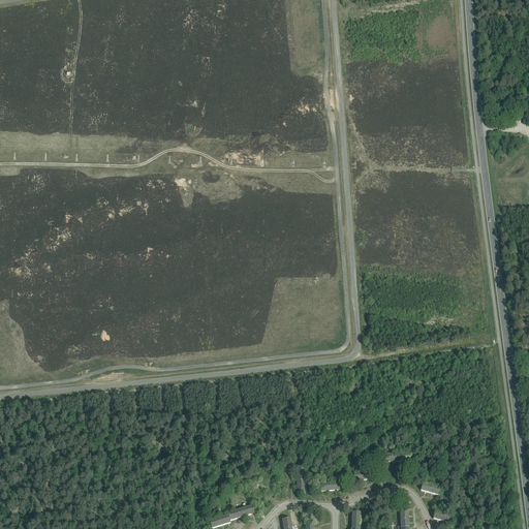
[(411,454),(372,457),(372,465),(411,462),(411,454)]
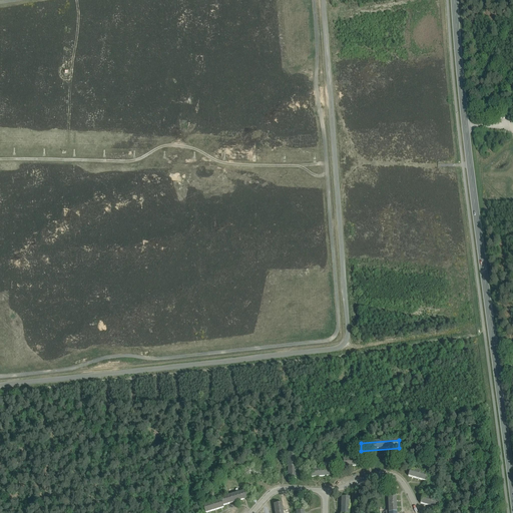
[(296,479),(296,454),(288,454),(288,479),(296,479)]
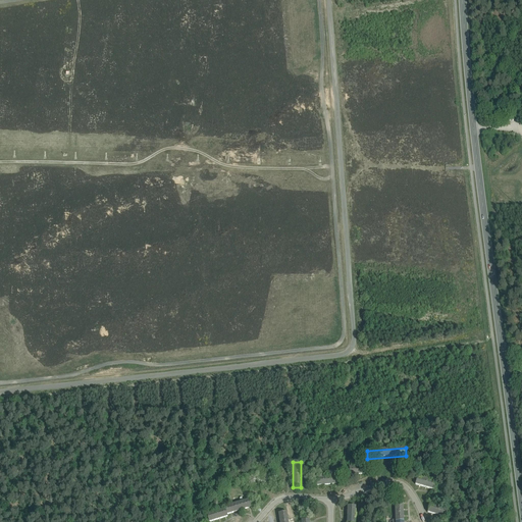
[(368,466),(349,467),(350,475),(369,474),(368,466)]
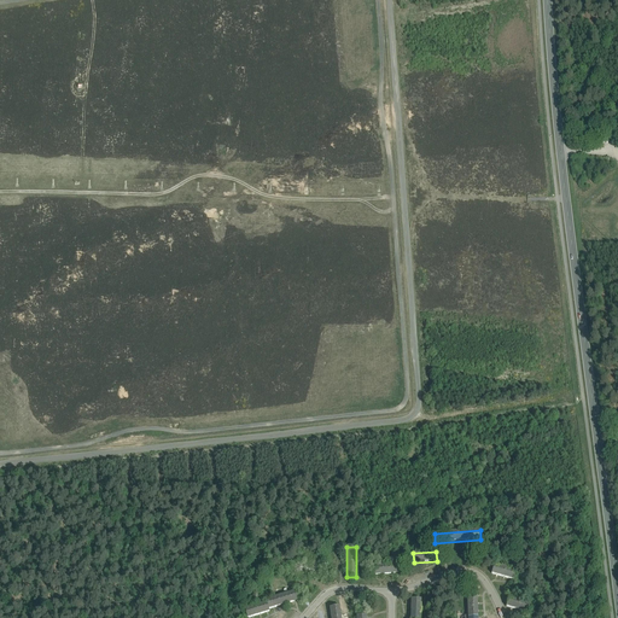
[(318,560),(289,569),(291,578),(320,569),(318,560)]
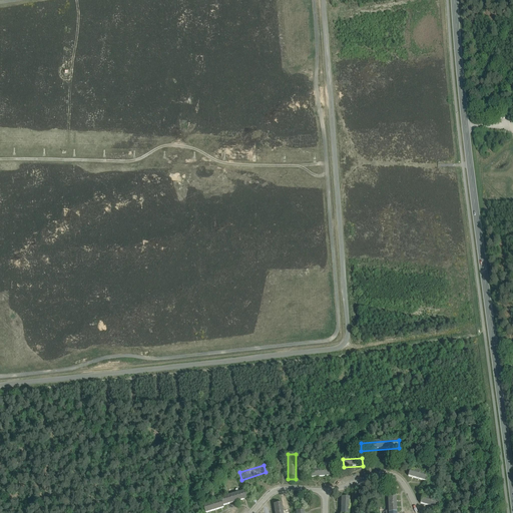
[(333,468),(307,470),(308,478),(333,476),(333,468)]
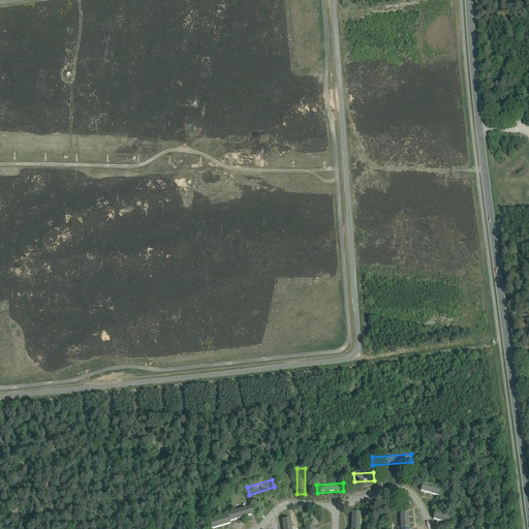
[(442,489),(423,484),(421,491),(439,497),(442,489)]
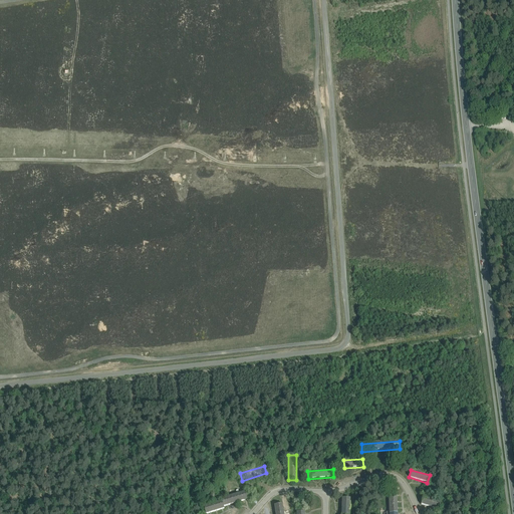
[(245,492),(221,499),(221,501),(203,507),(205,513),(206,513),(224,509),(223,507),(247,500),(245,492)]
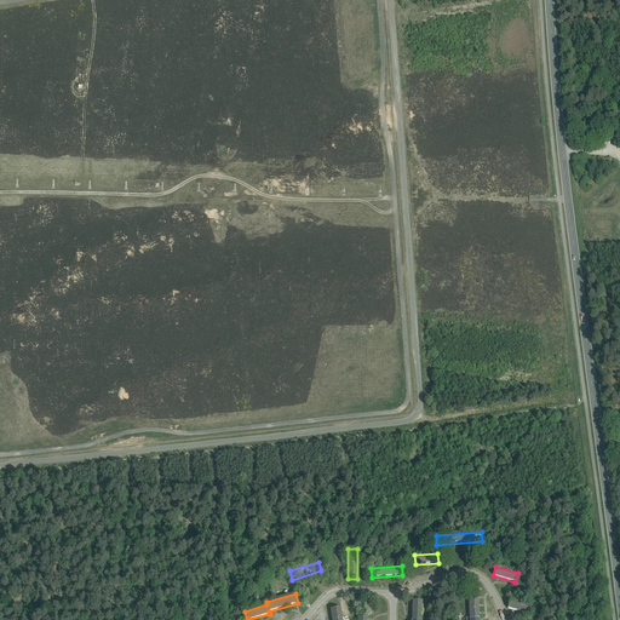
[(478,619),(478,596),(469,596),(469,619),(478,619)]
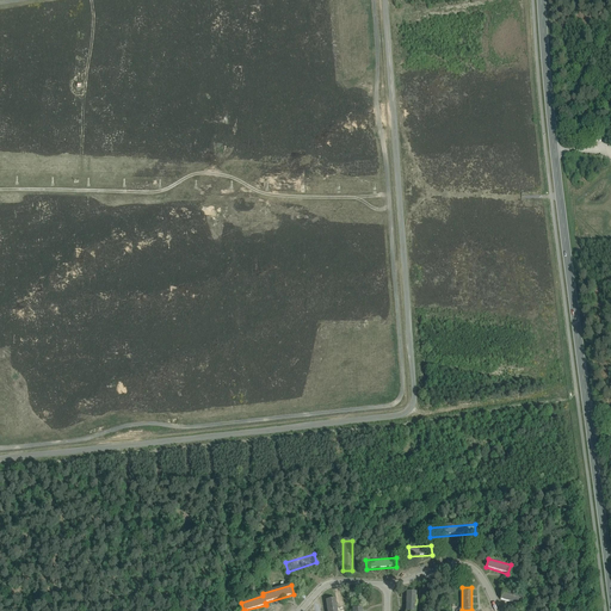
[(525,597),(503,591),(500,600),(522,606),(525,597)]
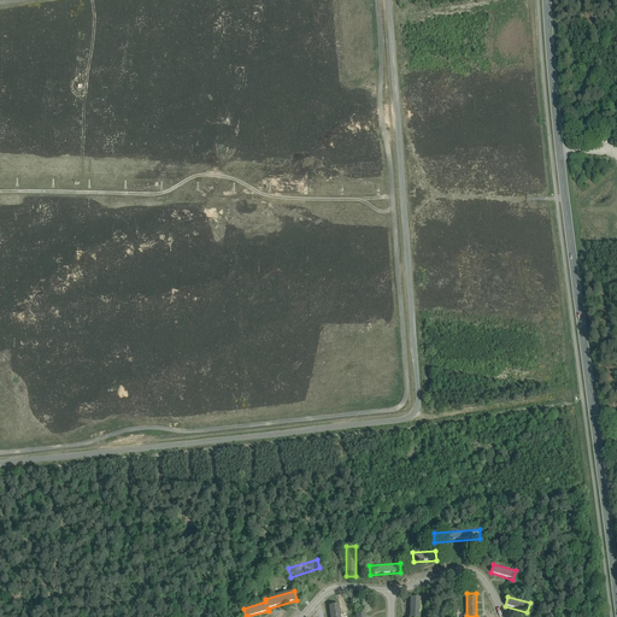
[(418,616),(421,599),(411,598),(409,616),(418,616)]
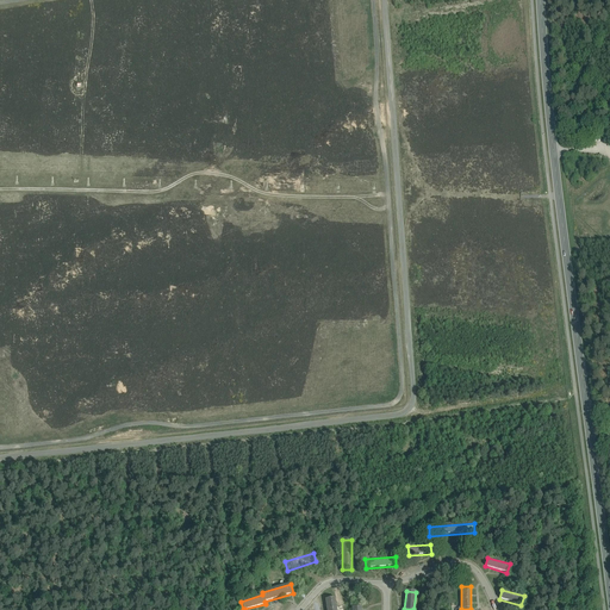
[(329,599),(325,599),(327,609),(336,609),(335,598),(329,599)]
